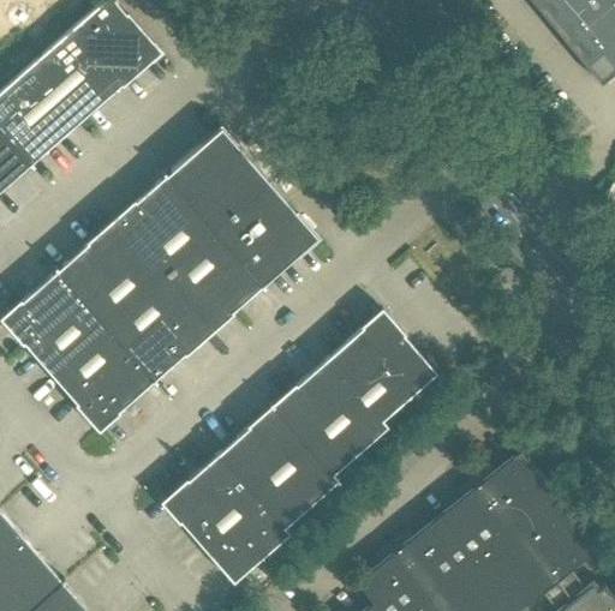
[(106,0),(0,93),(0,131),(30,166),(157,53),(111,0),(106,0)]
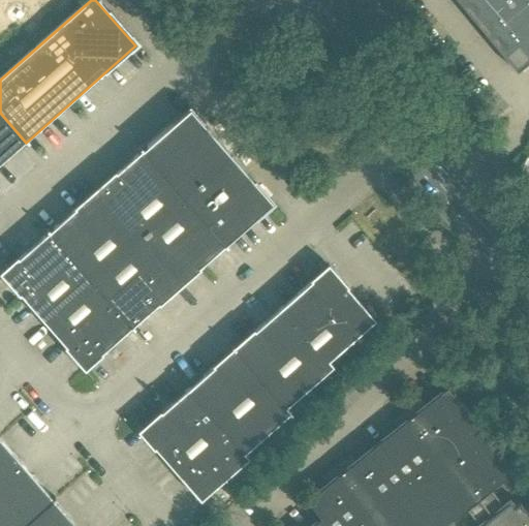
[(0,0),(0,34),(14,52),(32,35),(0,0)]
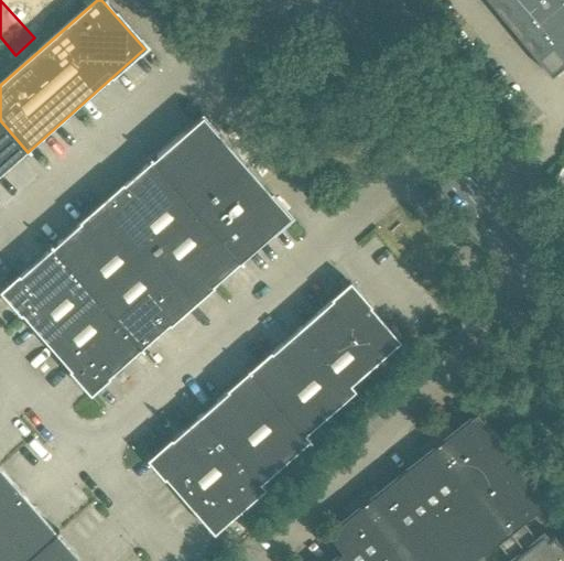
[(34,0),(0,0),(34,38),(53,21),(34,0)]
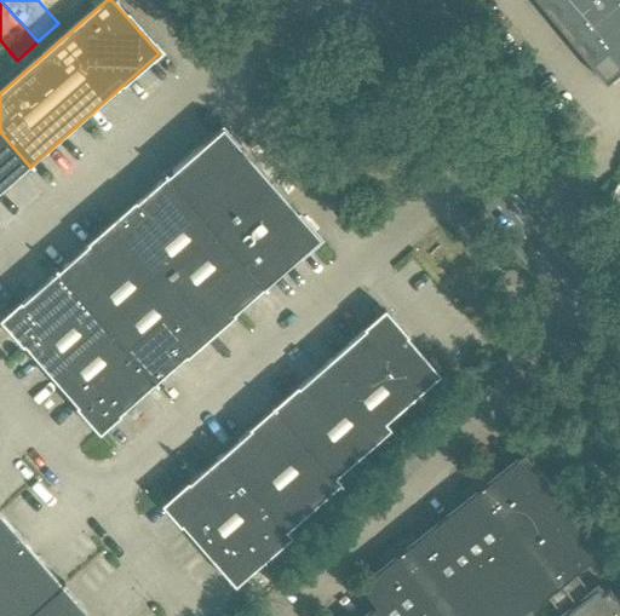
[(75,0),(38,0),(58,23),(80,4),(75,0)]
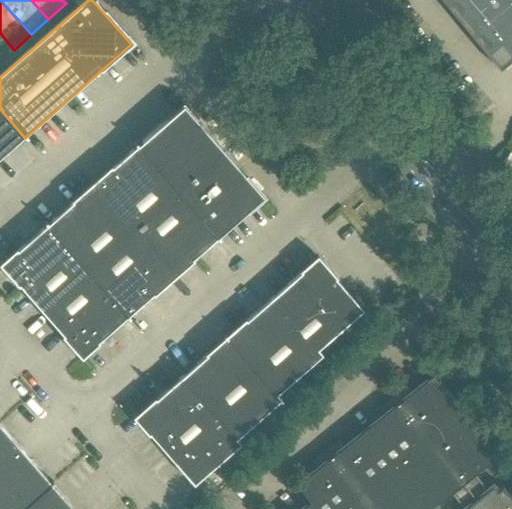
[(511,0),(440,0),(500,72),(511,61),(511,0)]
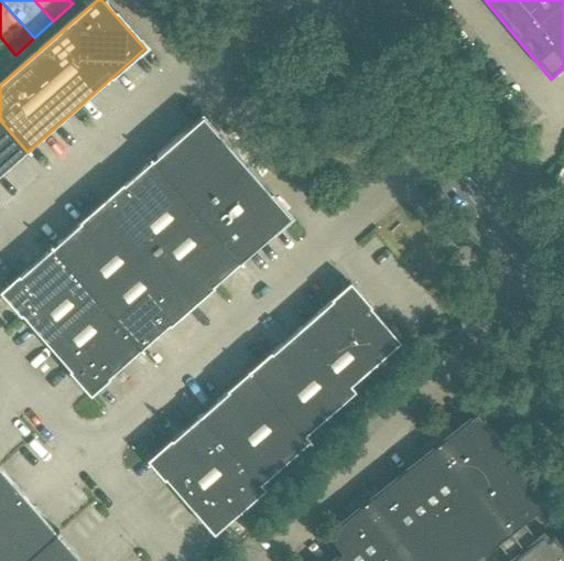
[(0,36),(0,68),(15,55),(0,36)]
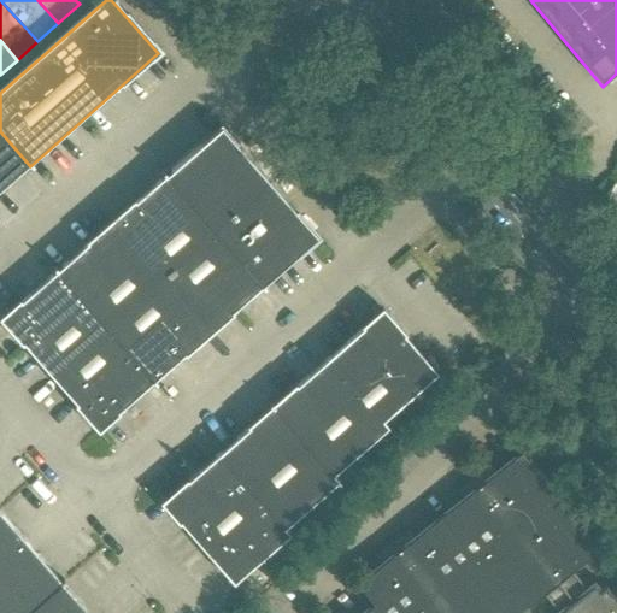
[(262,288),(260,289),(263,292),(265,290),(263,288),(317,240),(221,130),(166,177),(164,175),(163,177),(164,180),(165,178),(213,233),(262,288)]
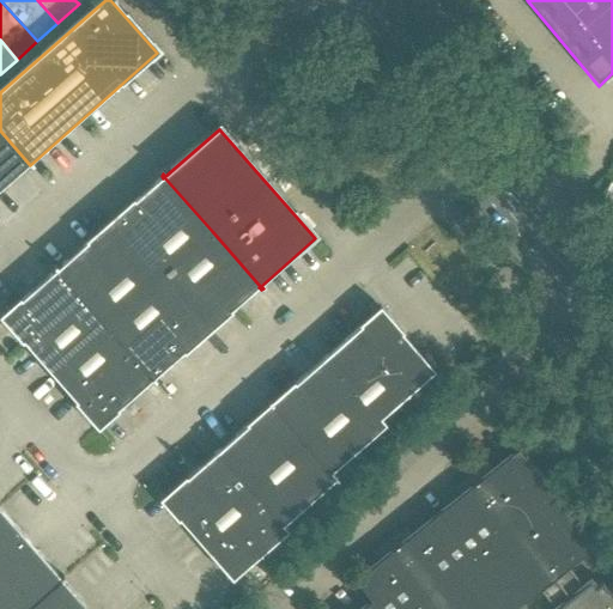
[(0,190),(30,165),(0,131),(0,190)]
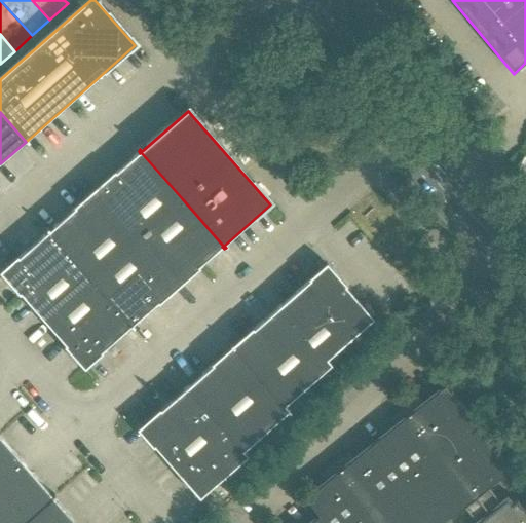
[(136,239),(182,198),(141,152),(140,153),(96,192),(136,239)]
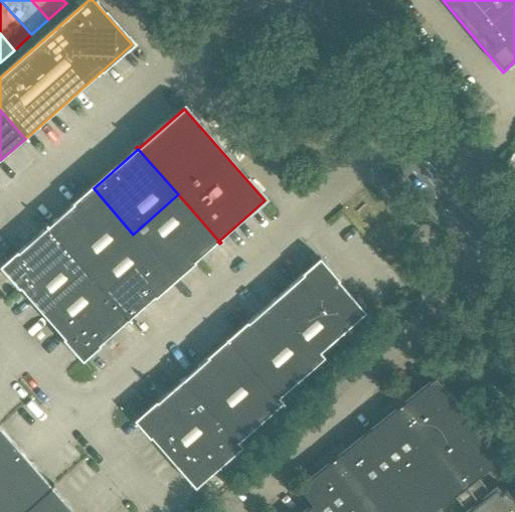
[(88,274),(133,234),(94,188),(47,228),(88,274)]
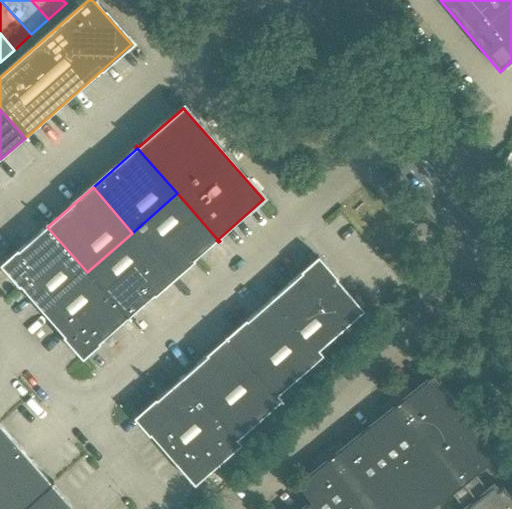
[(127,318),(216,240),(217,239),(177,193),(132,233),(87,272),(127,318)]
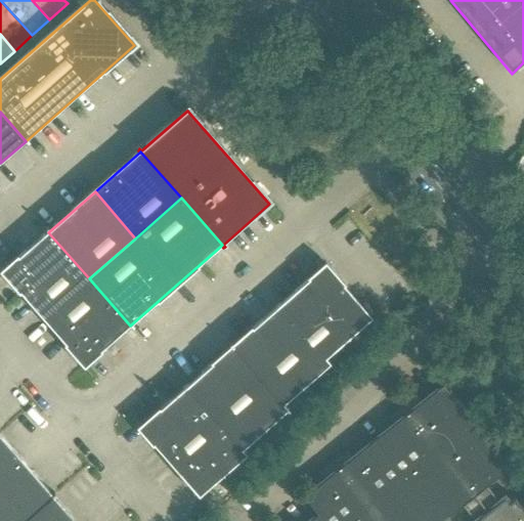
[(42,319),(89,278),(48,232),(1,273),(42,319)]
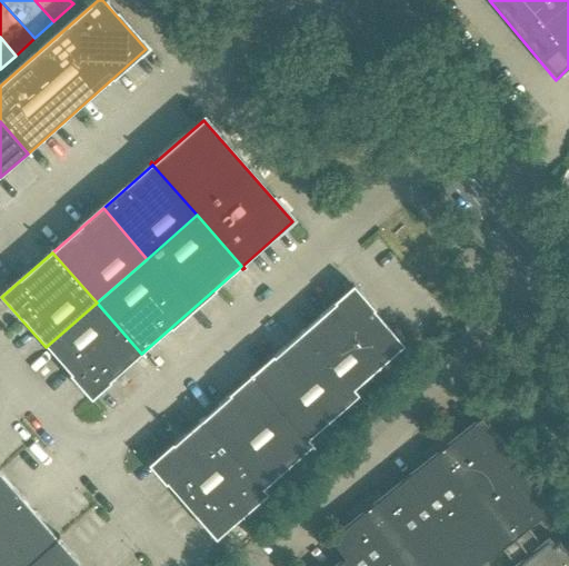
[(307,440),(358,396),(352,390),(402,347),(352,290),(251,378),(307,440)]
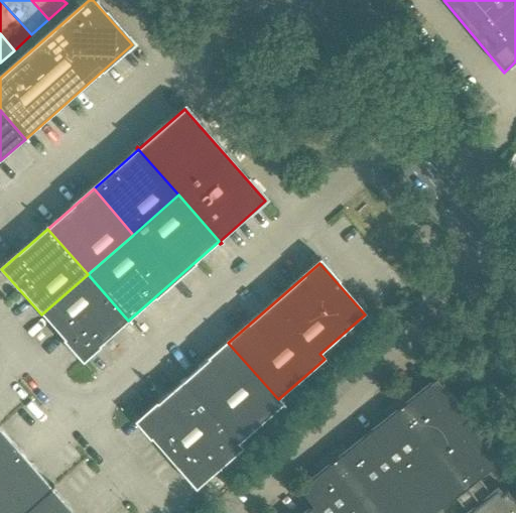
[(88,274),(41,314),(83,361),(128,321),(88,274)]
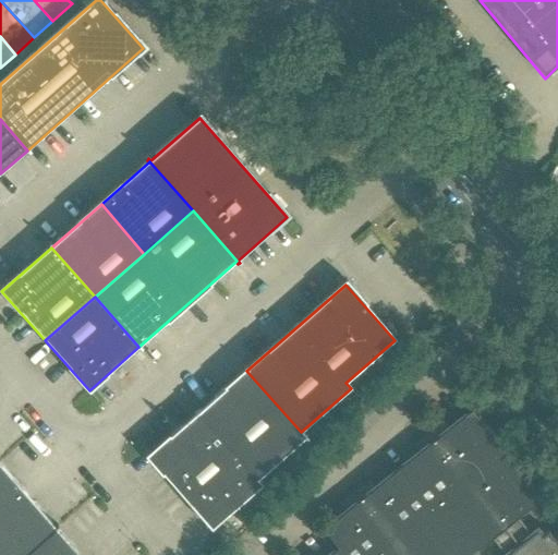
[(307,438),(301,432),(246,371),(197,414),(257,480),(307,438)]
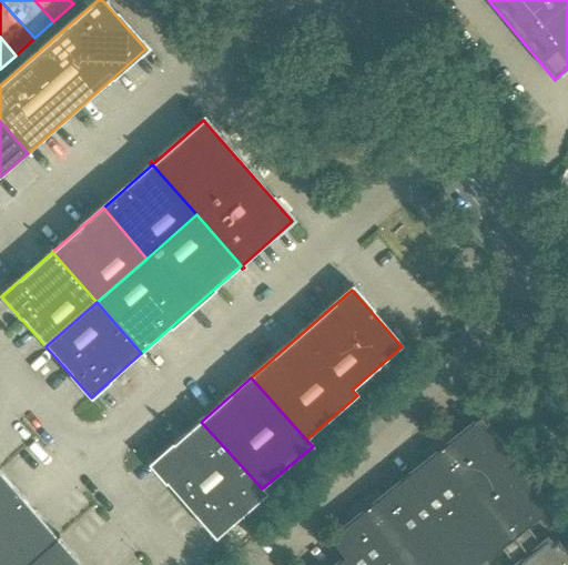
[(404,481),(473,564),(482,564),(501,550),(513,564),(567,564),(567,554),(558,543),(553,547),(547,542),(541,546),(527,528),(553,508),(480,420),(456,439),(450,433),(424,454),(429,461),(404,481)]
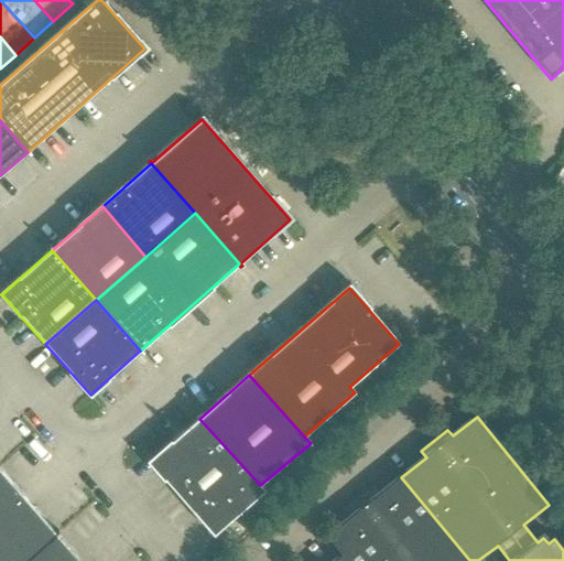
[(264,491),(260,485),(199,419),(150,463),(214,536),(264,491)]
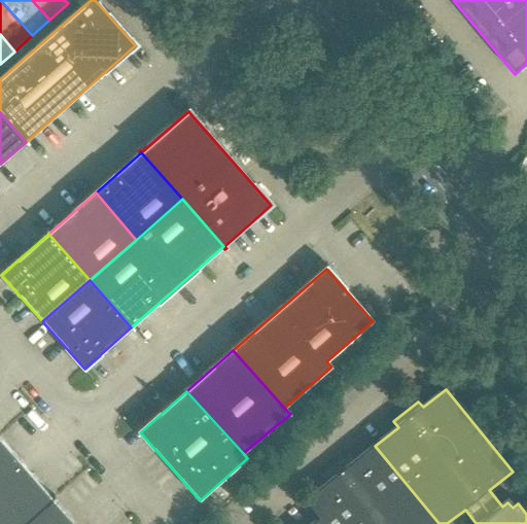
[(25,523),(53,500),(0,440),(0,523),(25,523)]
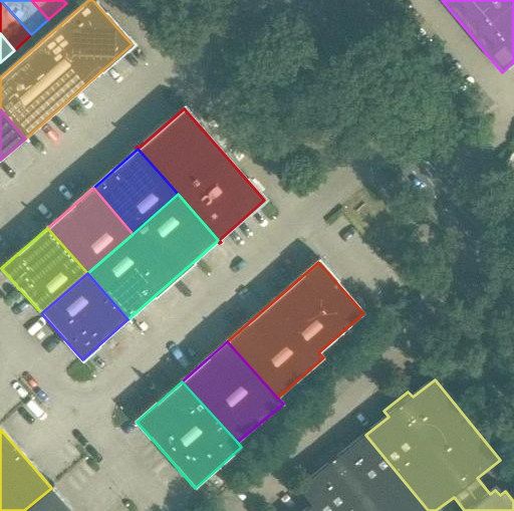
[(428,510),(365,435),(344,451),(340,446),(316,465),(320,471),(298,489),(312,506),(311,506),(314,510),(428,510)]
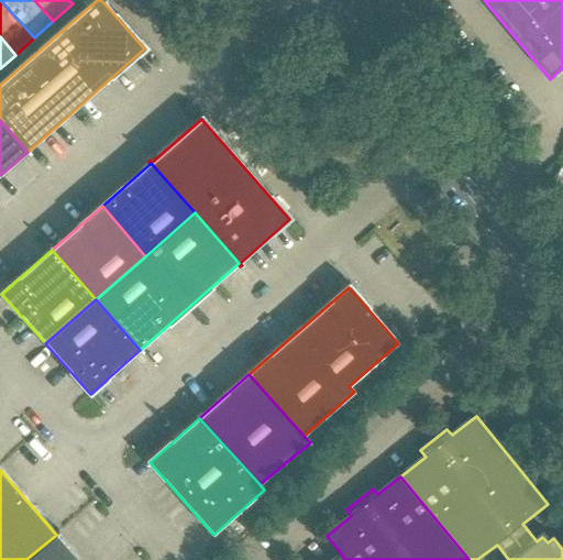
[(78,559),(56,535),(26,559),(78,559)]
